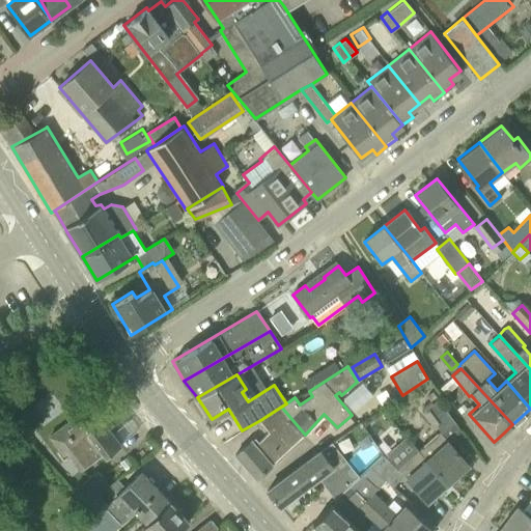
[(356,410),(375,392),(364,379),(344,396),(356,410)]
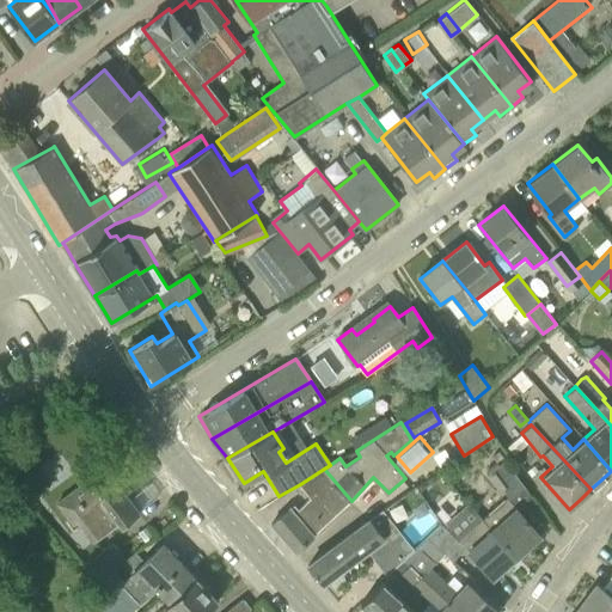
[(479,450),(461,463),(467,470),(485,458),(479,450)]
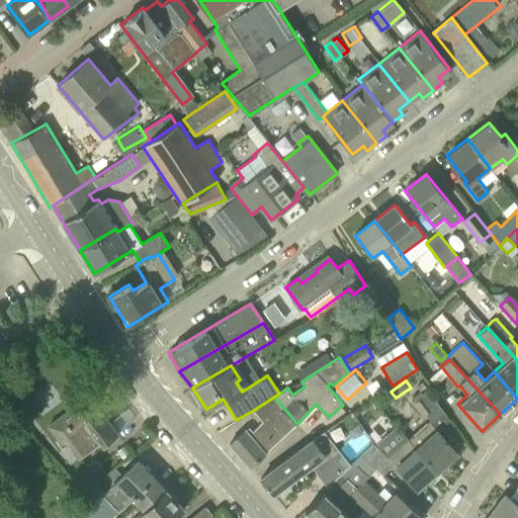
[(409,440),(436,471),(456,453),(437,430),(449,421),(426,389),(416,398),(414,399),(430,421),(409,440)]
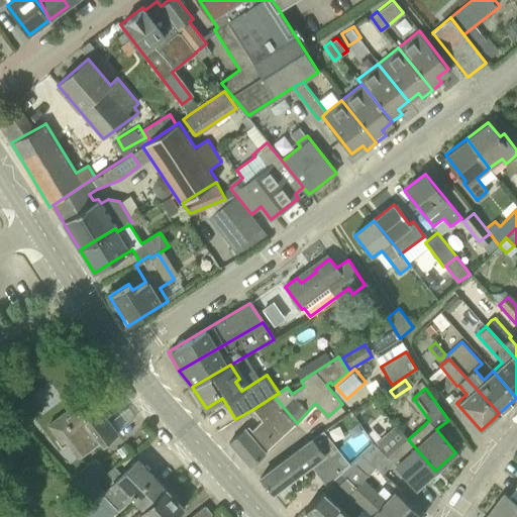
[(274,396),(253,409),(262,420),(251,430),(248,425),(244,428),(244,427),(228,441),(249,466),(266,452),(265,451),(297,423),(274,396)]
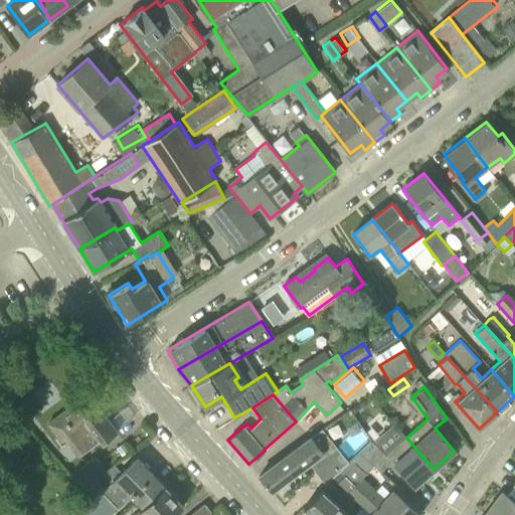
[(75,403),(46,423),(60,443),(65,440),(77,457),(100,439),(103,444),(117,434),(105,416),(109,414),(103,405),(86,417),(75,403)]
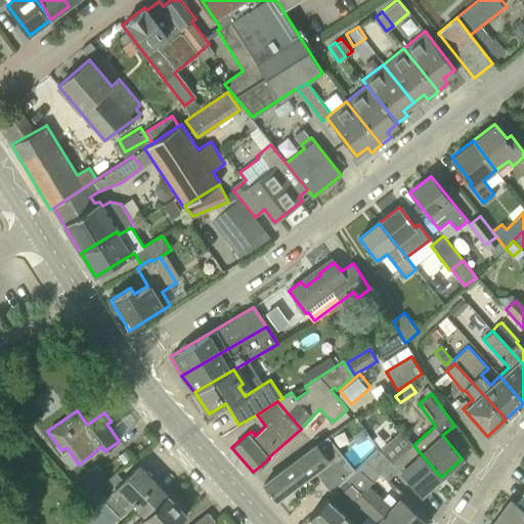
[(421,495),(441,477),(413,445),(401,432),(380,450),(379,449),(367,461),(388,480),(398,469),(421,495)]
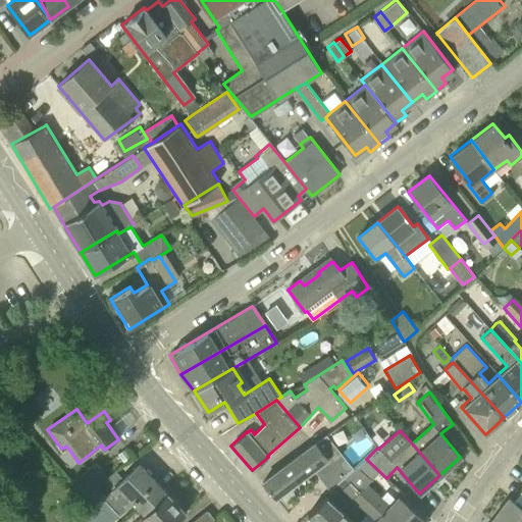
[(313,469),(314,471),(340,452),(326,434),(314,444),(314,445),(262,482),(274,499),(313,469)]
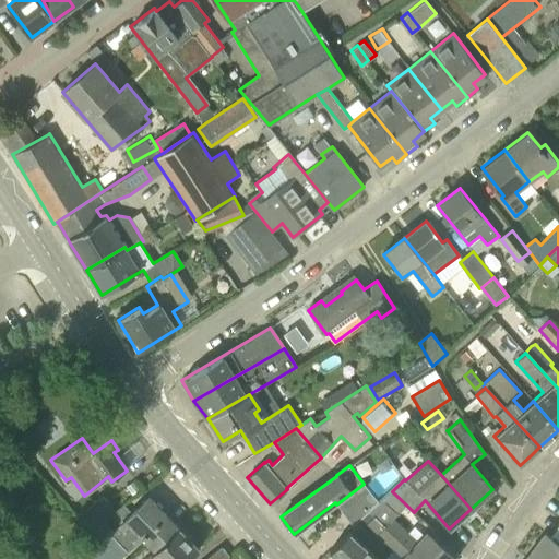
[(351,524),(368,510),(378,502),(364,484),(336,504),(351,524)]
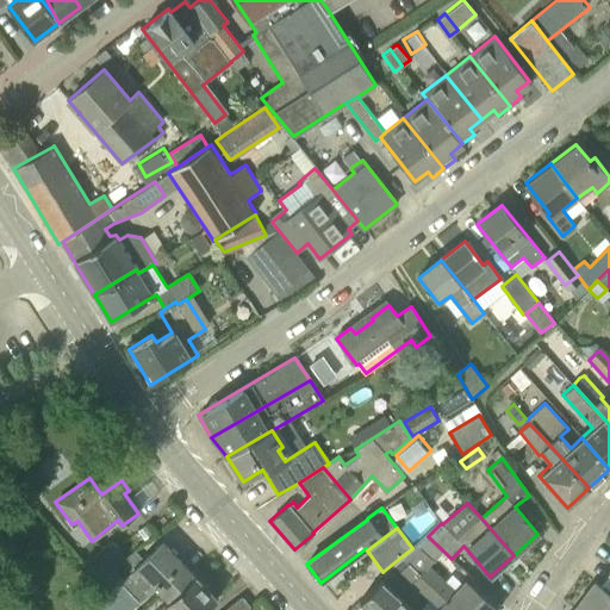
[(157,601),(163,597),(190,571),(163,543),(129,574),(119,584),(138,604),(150,593),(157,601)]
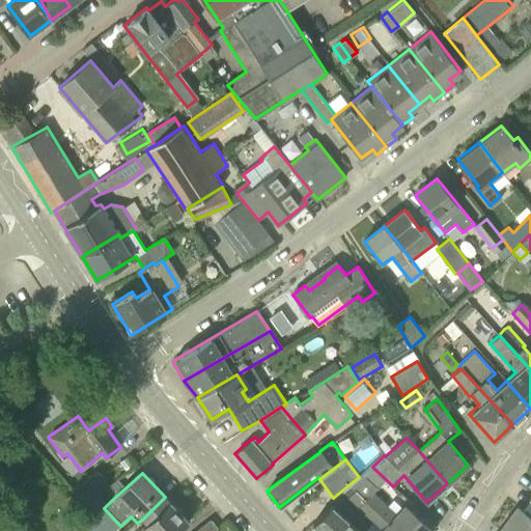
[(385,519),(398,530),(432,530),(434,530),(404,504),(400,502),(392,510),(372,492),(376,487),(366,477),(363,480),(359,477),(350,484),(385,519)]
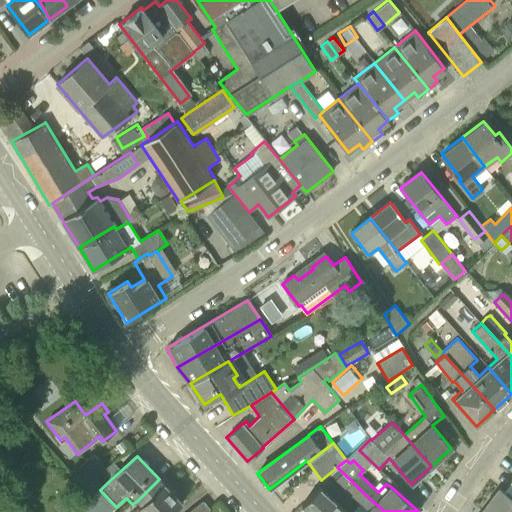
[(384,511),(371,500),(337,467),(321,480),(318,484),(320,486),(320,485),(323,481),(327,478),(341,493),(345,490),(368,511),(366,511),(384,511)]
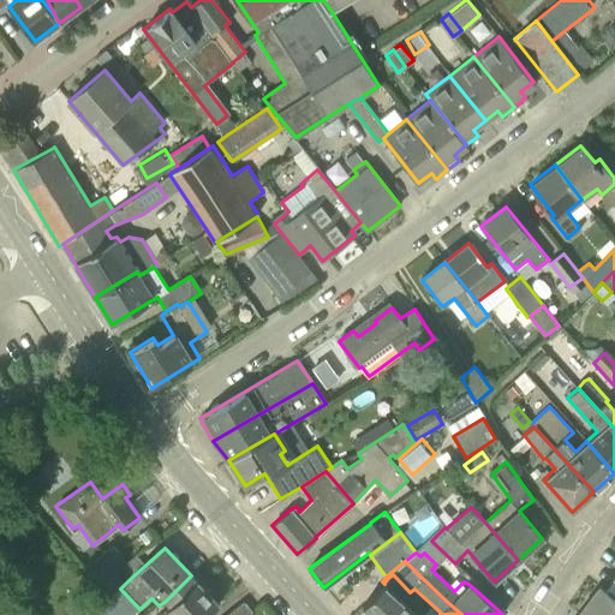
[(191,575),(165,602),(169,607),(160,614),(207,614),(219,604),(191,575)]
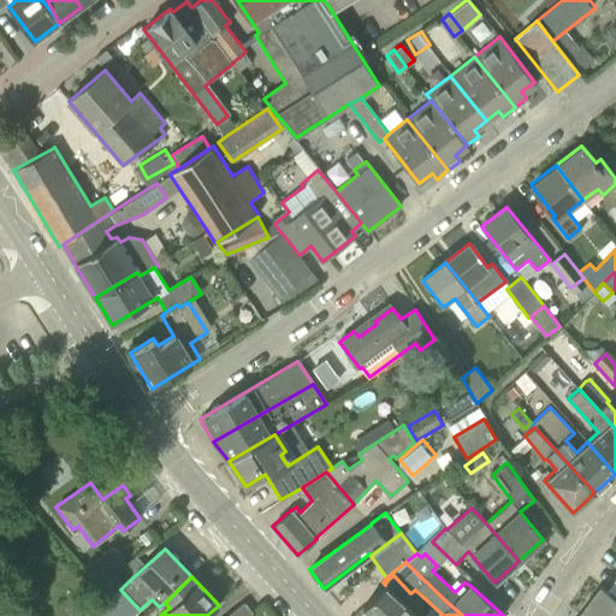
[(418,615),(385,584),(385,585),(362,606),(372,615),(418,615)]
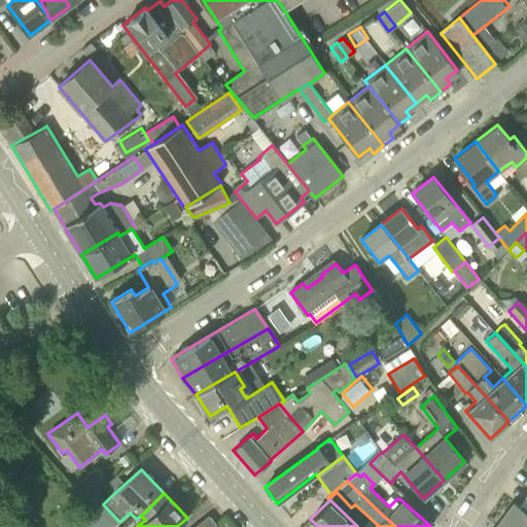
[(496,526),(526,526),(526,510),(525,513),(514,504),(496,526)]
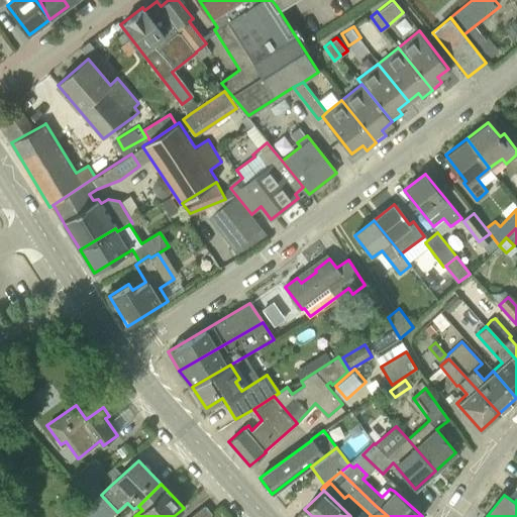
[(211,516),(212,516),(202,508),(190,516),(211,516)]
